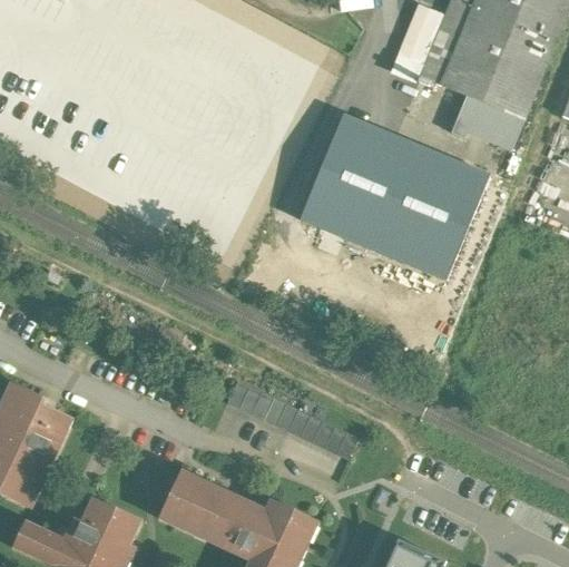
[(450,0),(423,65),(420,76),(418,81),(428,85),(430,80),(466,95),(523,119),(568,5),(568,0),(450,0)]
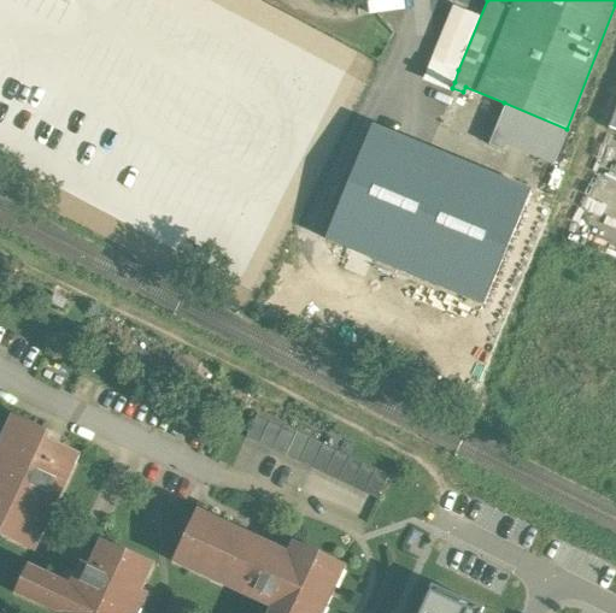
[(481,16),(452,5),(429,59),(423,76),(446,86),(452,68),(458,70),(481,16)]
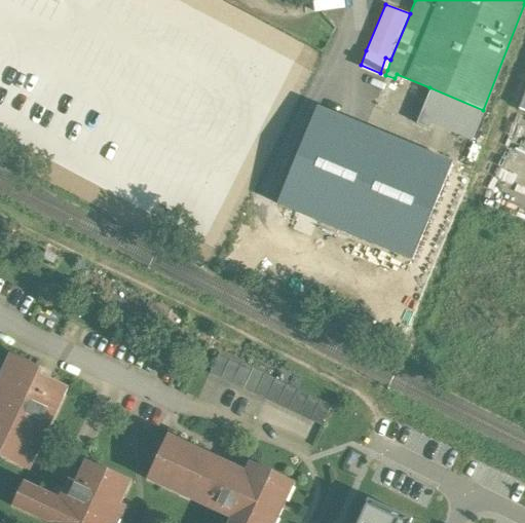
[(415,121),(427,126),(429,121),(471,138),(483,110),(429,87),(415,121)]
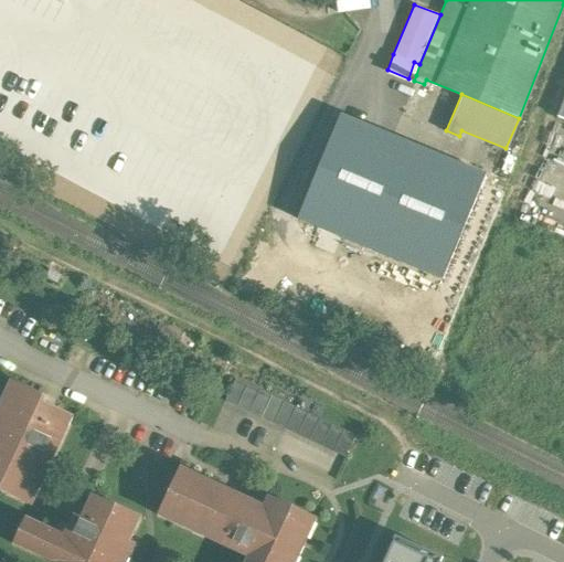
[(485,173),(340,113),(297,216),(442,276),(485,173)]
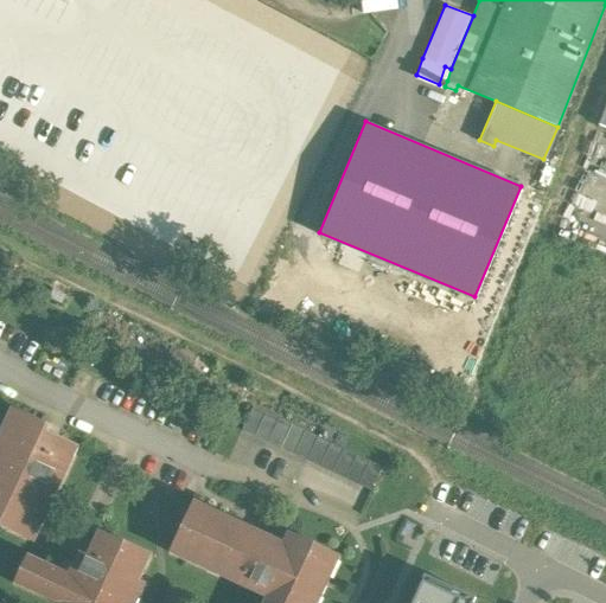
[(605,359),(595,383),(605,386),(605,359)]
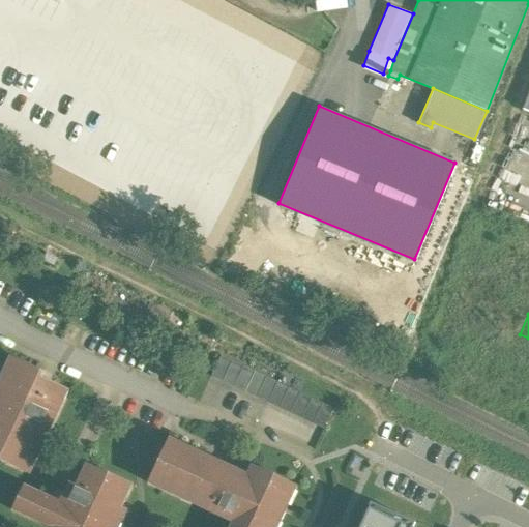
[(331,405),(218,353),(209,374),(322,427),(331,405)]
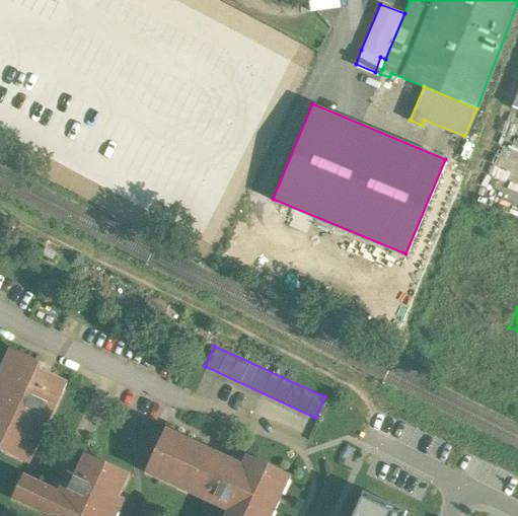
[(41,362),(9,348),(0,366),(0,449),(27,462),(48,419),(46,418),(56,397),(58,398),(65,381),(38,368),(41,362)]
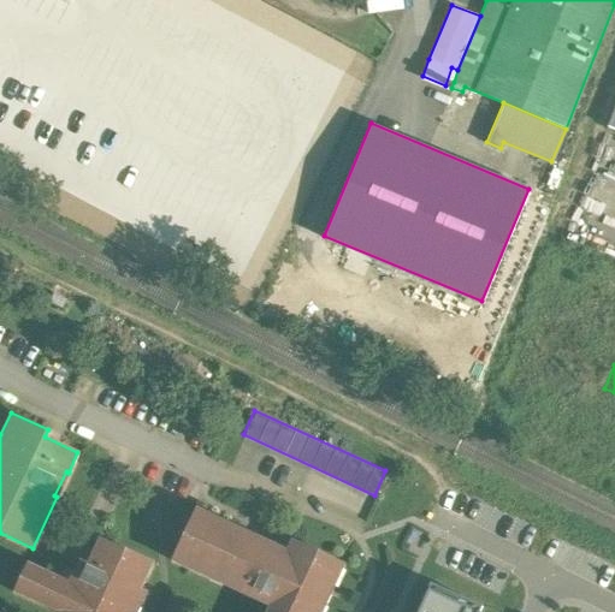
[(290,538),(282,556),(218,527),(222,518),(195,506),(170,558),(268,604),(264,611),(319,611),(343,562),(290,538)]
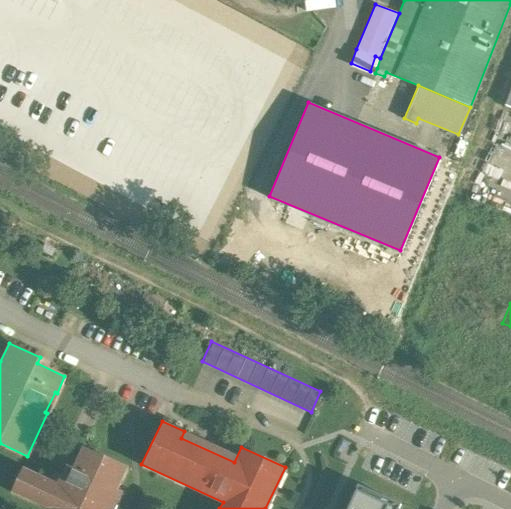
[(82,446),(72,467),(66,464),(56,483),(22,467),(11,491),(49,508),(112,508),(121,491),(116,488),(126,467),(82,446)]
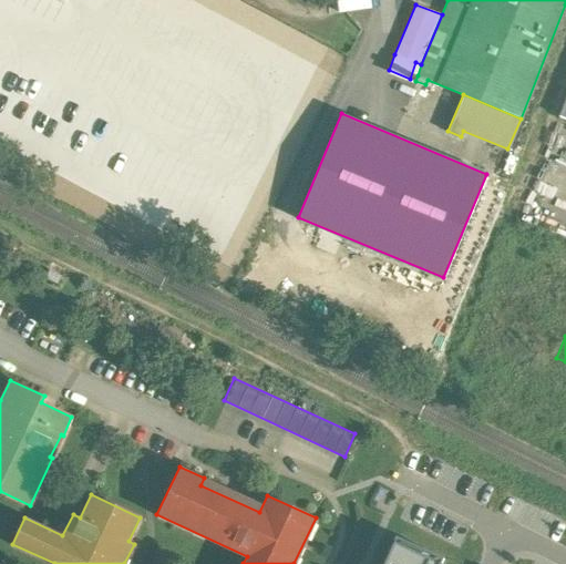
[(440,563),(443,559),(395,536),(381,563),(440,563)]
